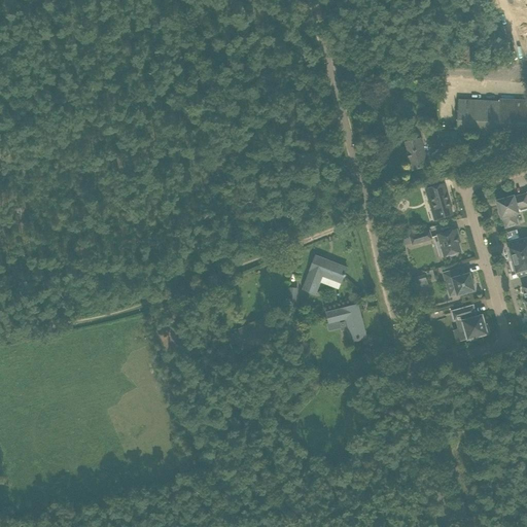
[(458,100),(457,132),(464,133),(526,135),(526,100),(500,99),(499,102),(458,100)]
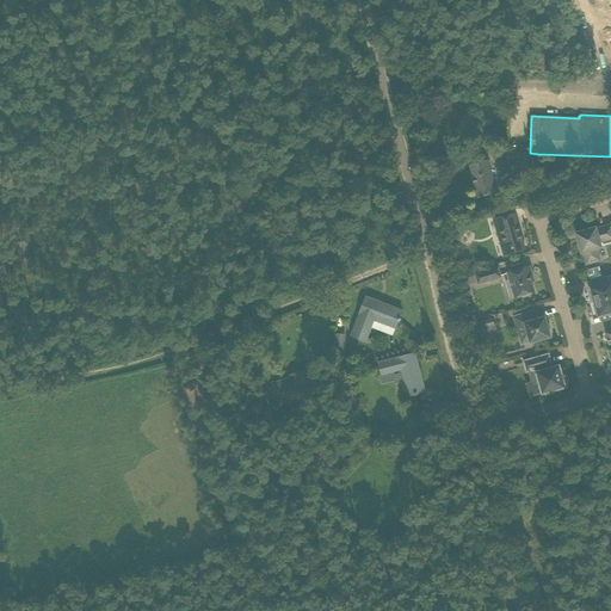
[(538,154),(530,153),(522,153),(522,167),(537,167),(538,154)]
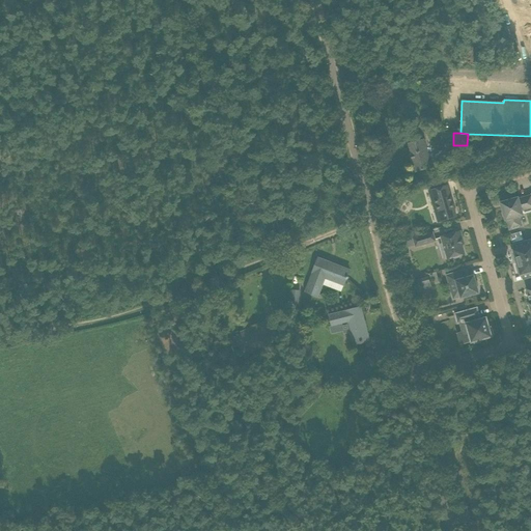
[(411,154),(409,154),(414,172),(431,167),(423,139),(408,143),(411,154)]
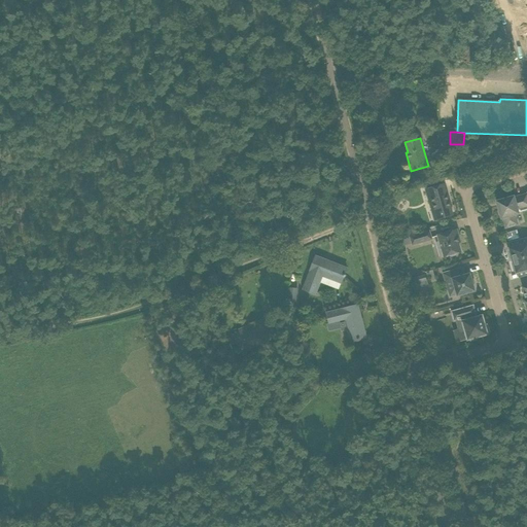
[(436,219),(436,220),(453,215),(444,183),(427,187),(434,210),(431,211),(434,219),(436,219)]
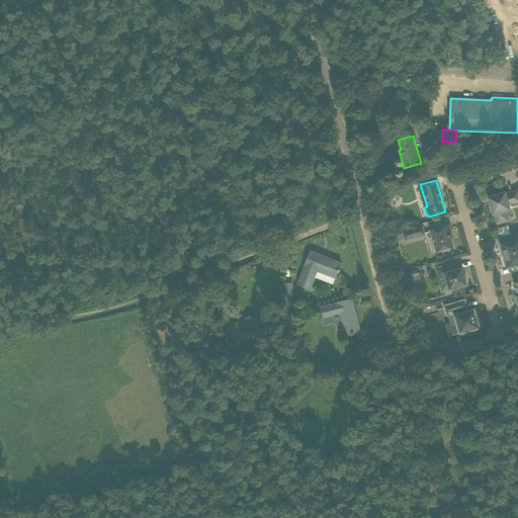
[(506,211),(510,210),(509,206),(517,203),(517,190),(506,194),(505,192),(490,196),(489,199),(493,214),(494,214),(497,225),(509,221),(506,211)]
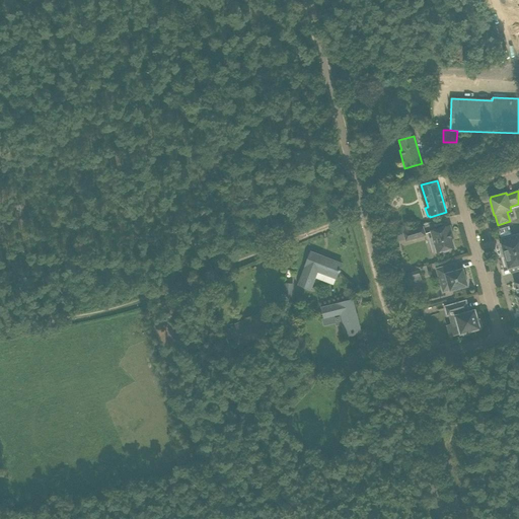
[(384,202),(391,205),(395,196),(388,193),(384,202)]
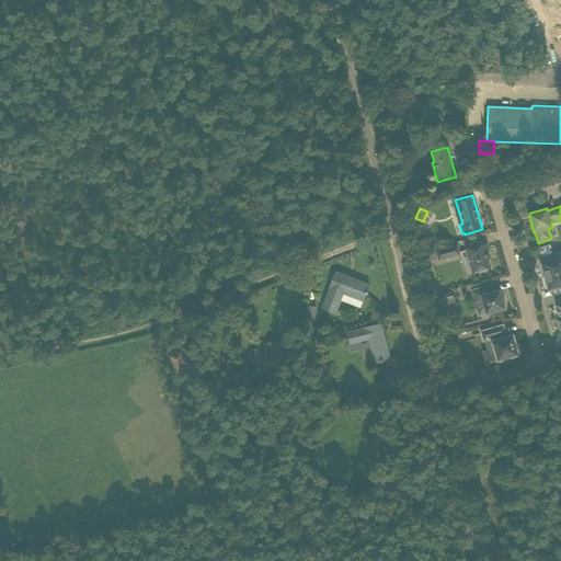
[(487,244),(466,250),(472,273),(478,272),(480,273),(484,271),(485,270),(491,267),(488,258),(490,258),(489,252),(487,244)]
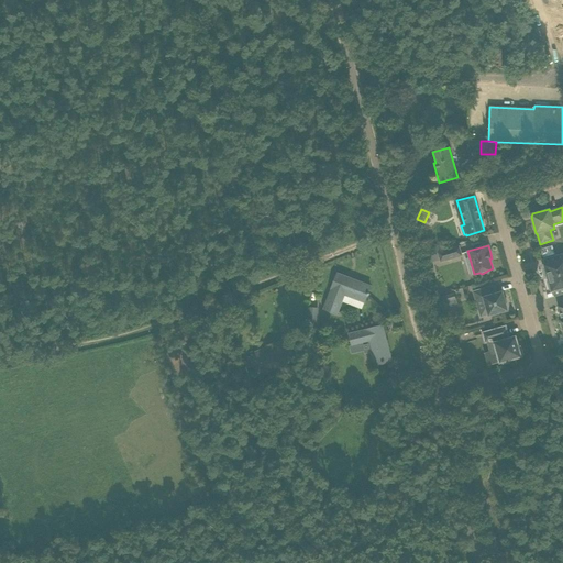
[(438,252),(440,262),(462,256),(459,246),(438,252)]
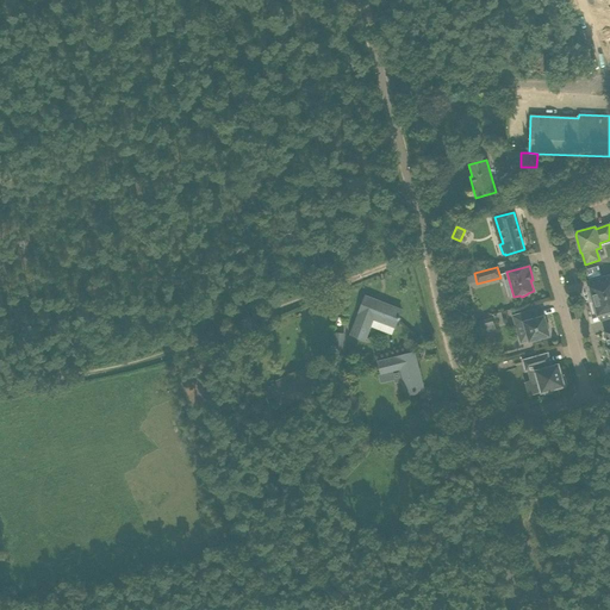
[(598,267),(585,271),(589,279),(601,275),(598,267)]
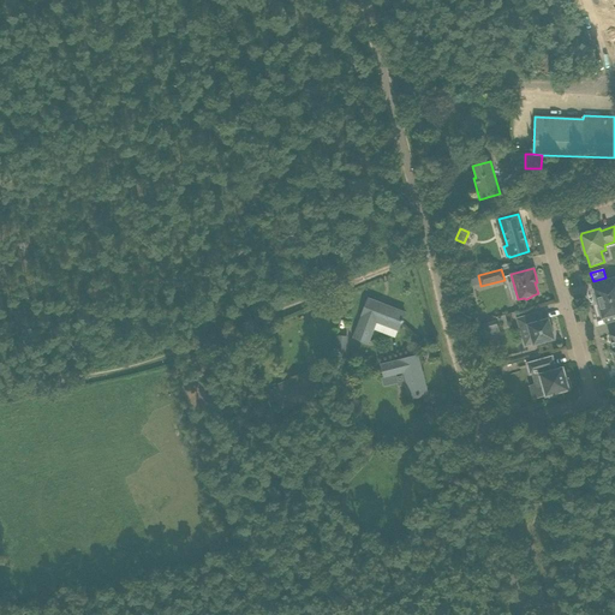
[(598,300),(598,304),(614,298),(614,276),(604,280),(607,286),(595,290),(596,292),(593,293),(596,302),(598,300)]
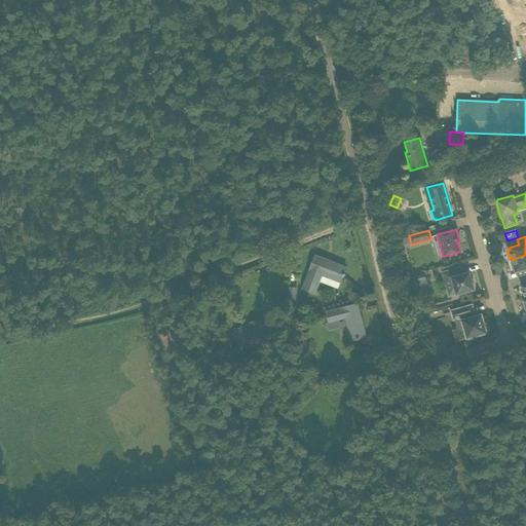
[(525,269),(525,255),(512,260),(513,262),(511,263),(513,270),(515,269),(516,271),(525,268),(525,269)]
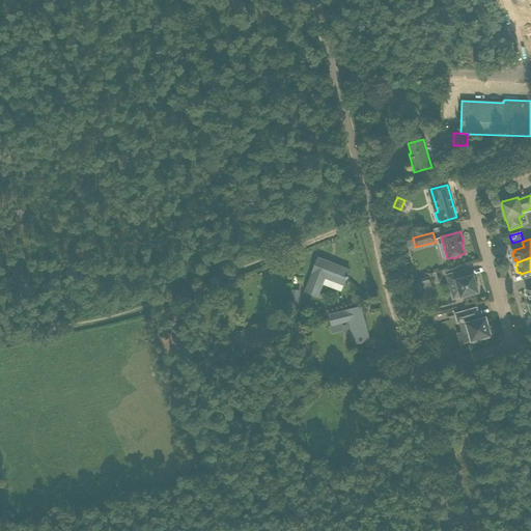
[(305,291),(317,297),(326,278),(343,285),(350,270),(317,258),(305,291)]
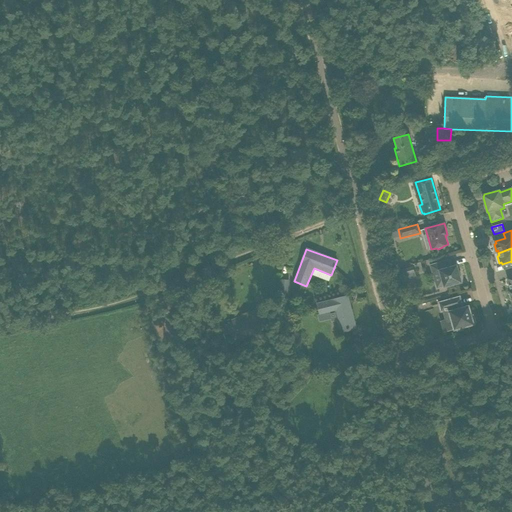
[(430,265),(436,283),(442,281),(444,287),(461,282),(459,276),(461,276),(459,271),(458,272),(456,266),(450,267),(448,260),(430,265)]
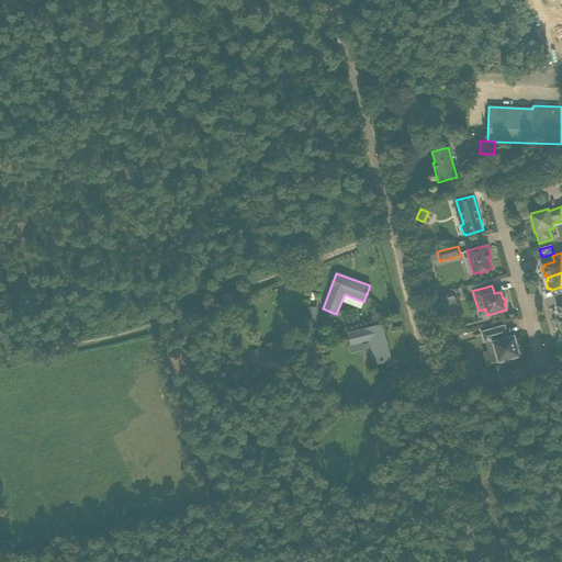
[(439,296),(441,304),(454,301),(452,292),(439,296)]
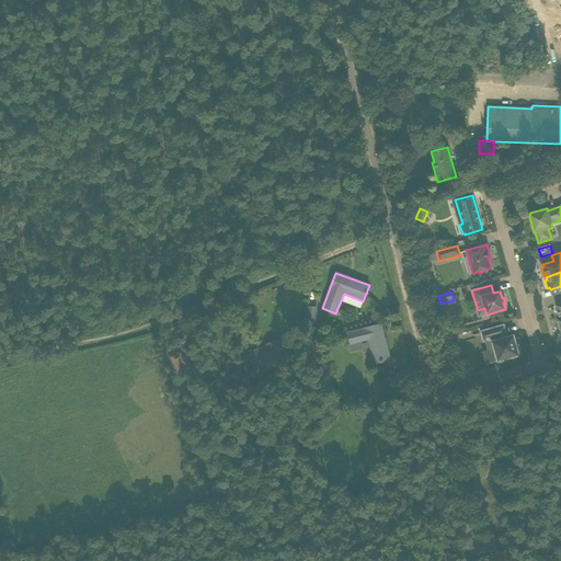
[(308,308),(308,322),(317,322),(317,308),(308,308)]
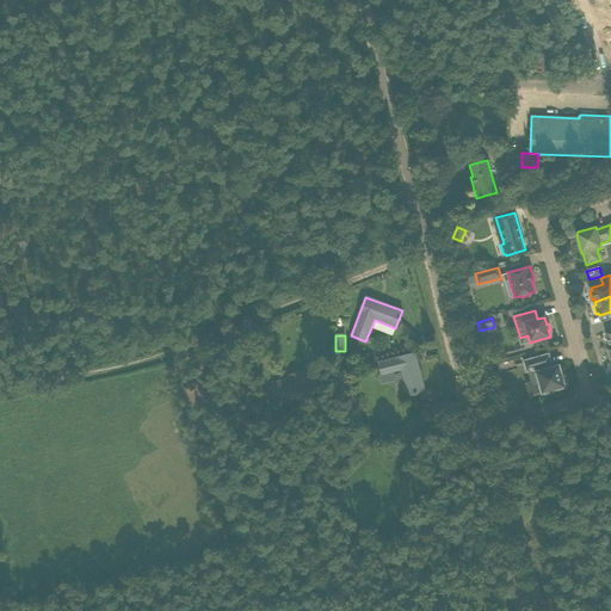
[(399,371),(405,395),(424,390),(415,353),(377,362),(381,376),(399,371)]
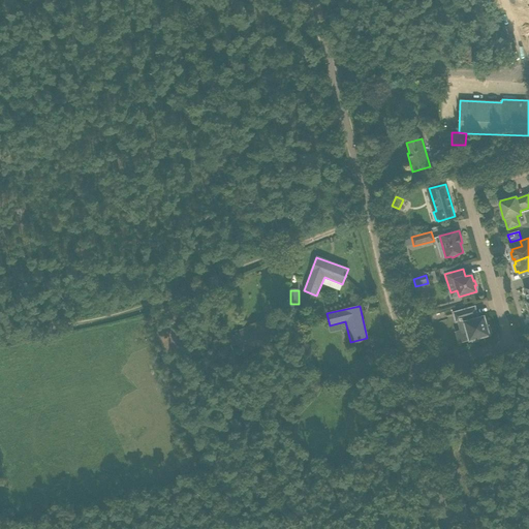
[(476,319),(475,315),(476,315),(474,307),(454,313),(456,321),(459,320),(462,333),(467,332),(469,340),(471,340),(472,342),(478,340),(478,338),(489,335),(488,333),(490,332),(489,325),(486,327),(484,317),(476,319)]
